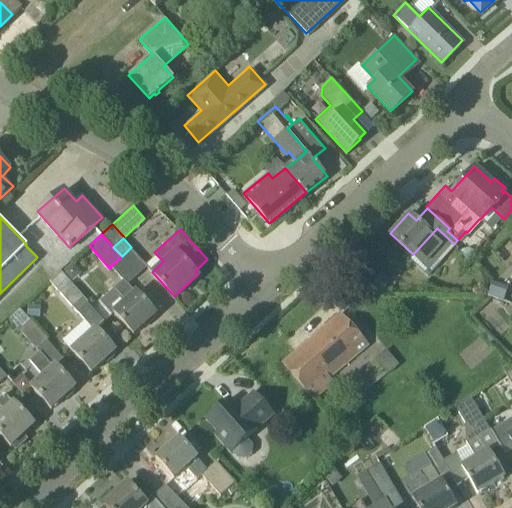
[(72,261),(63,270),(72,279),(77,274),(77,266),(72,261)]
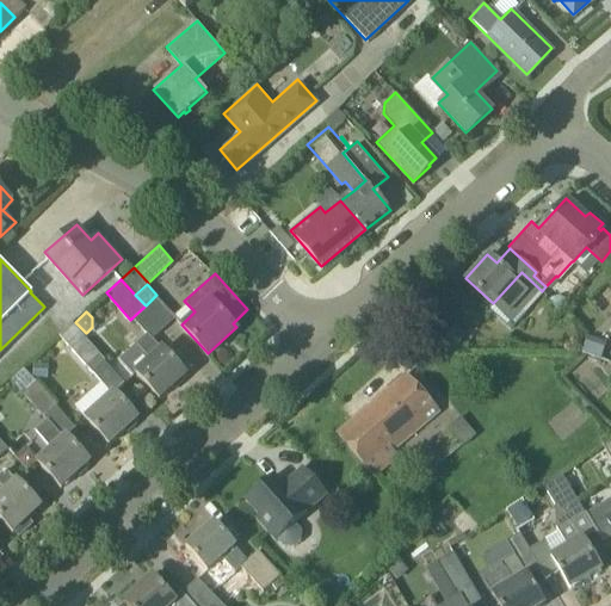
[(73,322),(60,334),(72,347),(85,335),(73,322)]
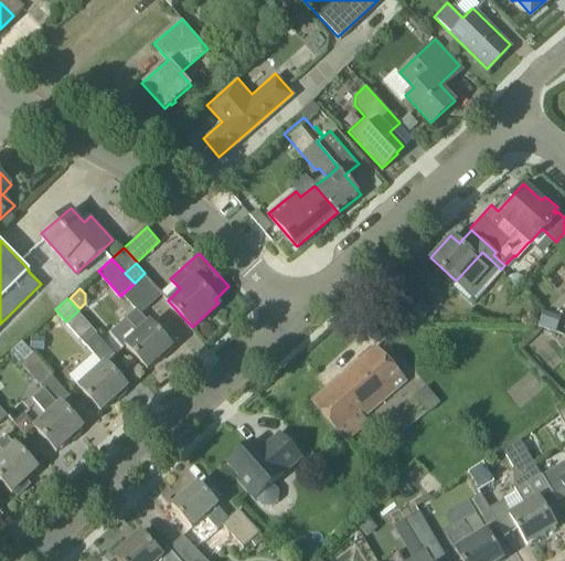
[(149,320),(141,311),(136,307),(125,317),(138,331),(125,343),(147,368),(171,345),(149,320)]
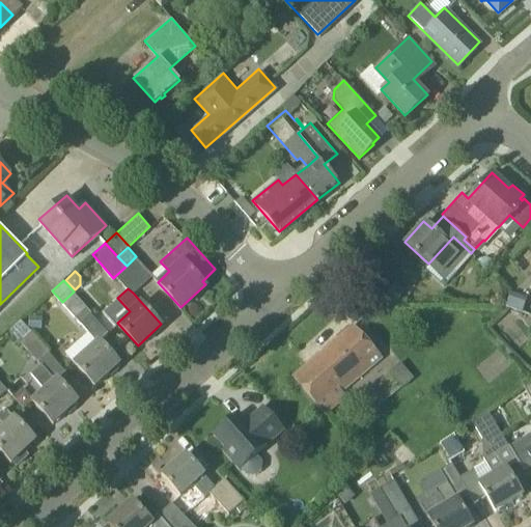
[(91,311),(74,292),(62,302),(80,322),(91,311)]
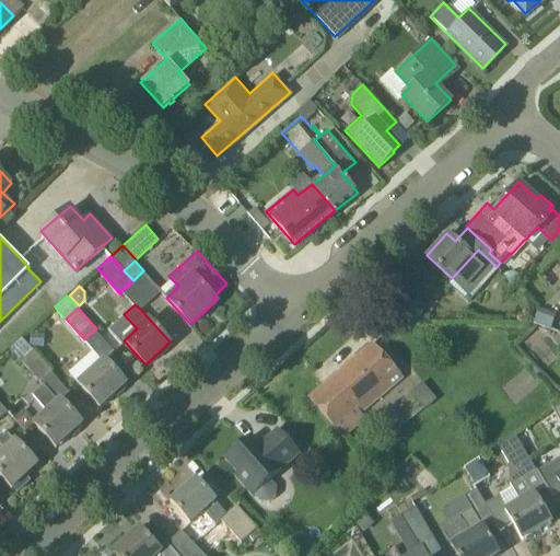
[(30,332),(30,344),(43,344),(43,332),(30,332)]
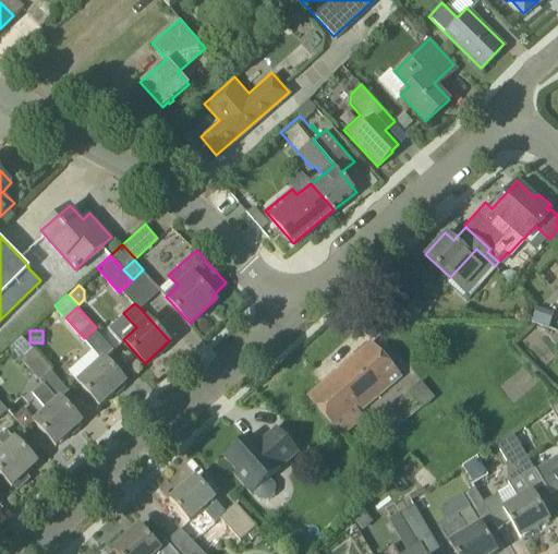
[(337,429),(359,410),(400,375),(370,340),(307,394),(337,429)]
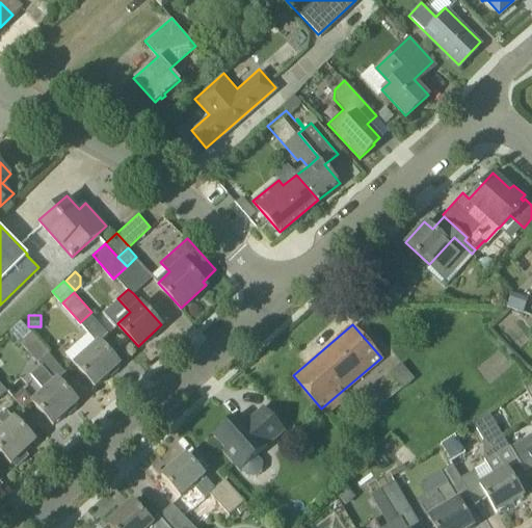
[(45,388),(33,398),(31,400),(53,423),(77,401),(56,377),(64,370),(48,351),(49,350),(31,331),(19,341),(40,364),(30,373),(45,388)]
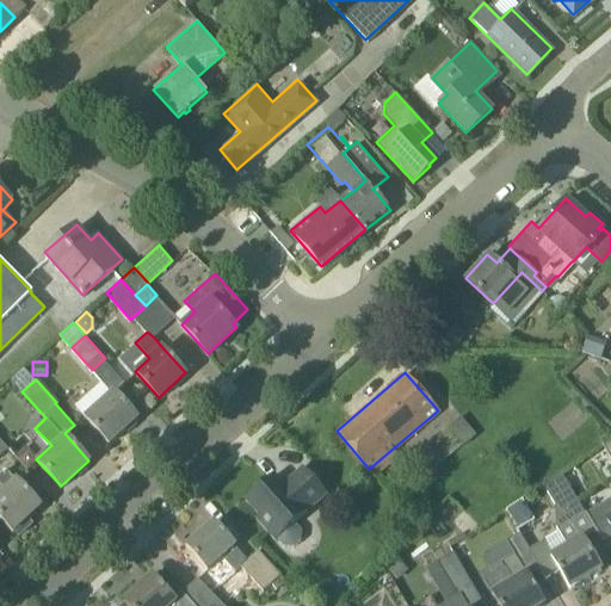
[(112,390),(111,391),(100,379),(74,403),(109,443),(137,416),(112,390)]
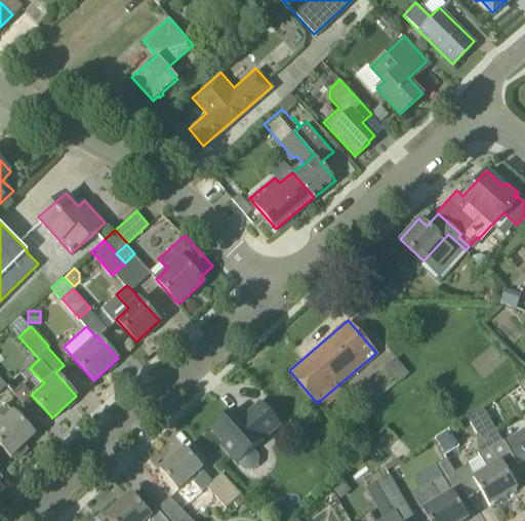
[(366,382),(359,388),(368,399),(370,396),(375,392),(366,382)]
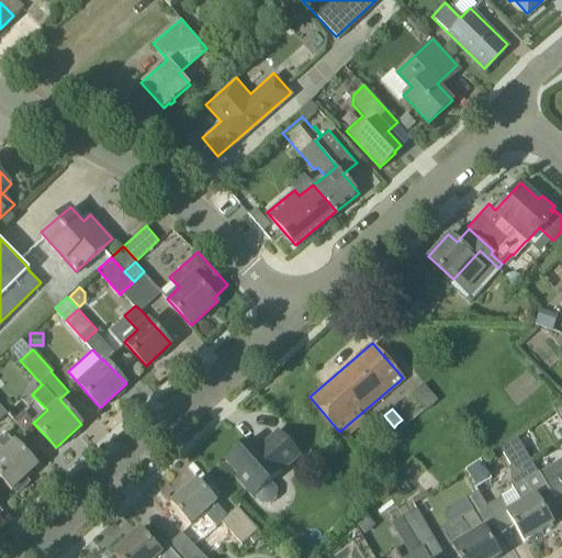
[(254,494),(260,502),(269,502),(277,495),(277,487),(271,480),(282,469),(281,469),(300,453),(278,428),(260,445),(251,435),(225,458),(237,472),(234,475),(253,495),(254,494)]
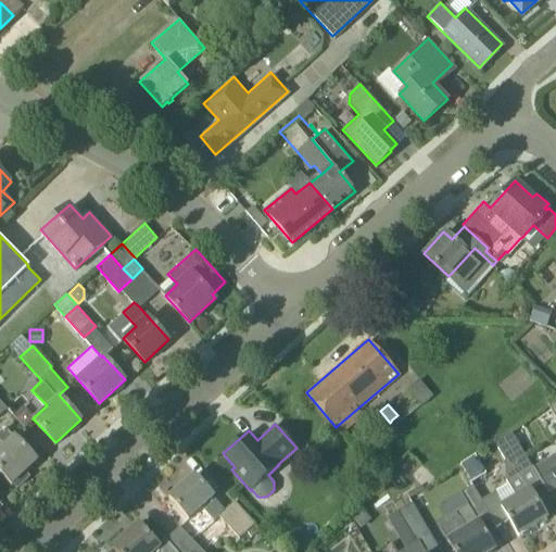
[(27,475),(24,471),(36,460),(15,436),(14,437),(4,426),(0,430),(0,439),(5,446),(0,450),(0,469),(11,483),(13,480),(17,485),(27,475)]
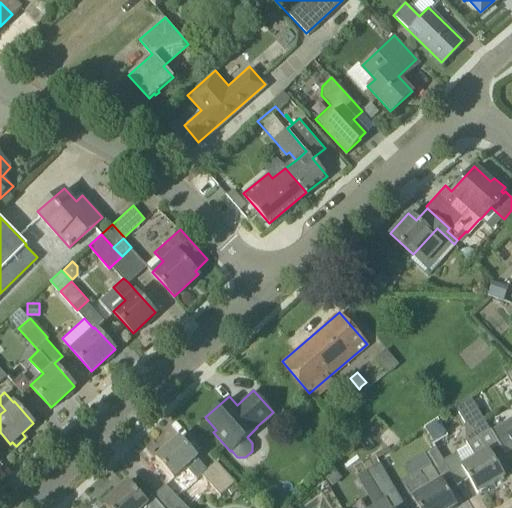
[(466,440),(468,443),(455,452),(443,459),(457,482),(468,476),(477,491),(503,476),(487,449),(498,443),(469,394),(454,405),(464,421),(466,440)]
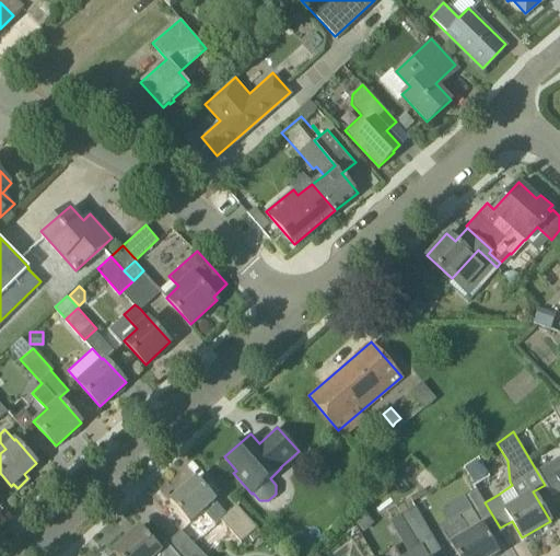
[(477,482),(490,471),(478,456),(466,466),(477,482)]
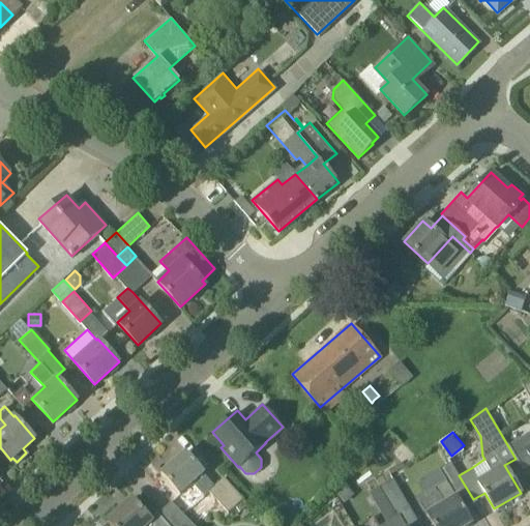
[(388,453),(402,466),(413,454),(400,441),(388,453)]
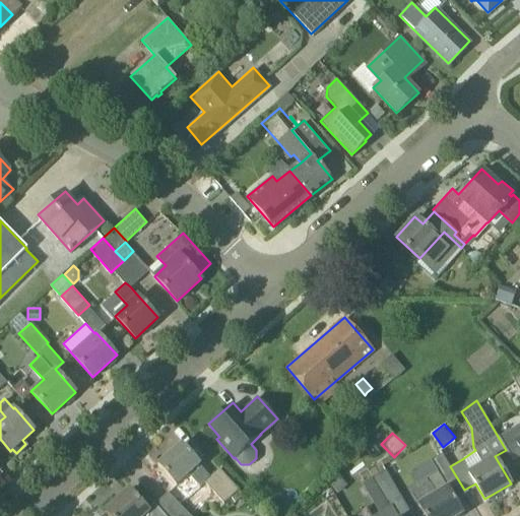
[(157,463),(188,497),(201,486),(200,485),(204,480),(223,502),(239,489),(219,466),(209,474),(181,442),(157,463)]
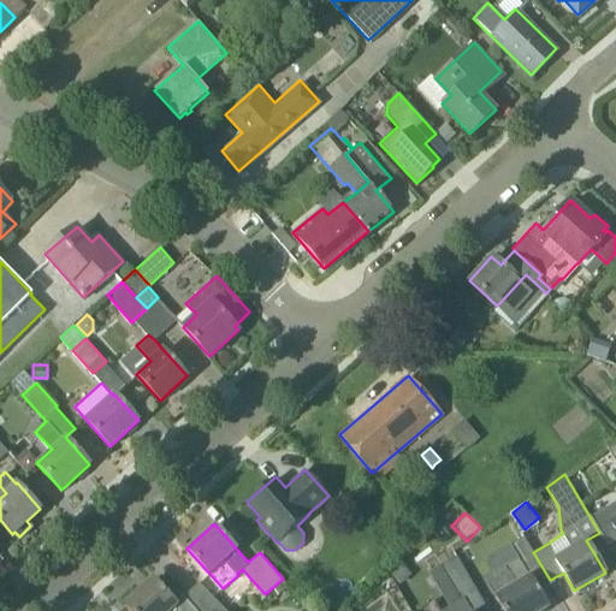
[(487,582),(495,594),(504,610),(540,610),(549,606),(531,577),(543,571),(549,581),(550,580),(533,552),(523,535),(509,544),(513,550),(499,558),(508,570),(487,582)]
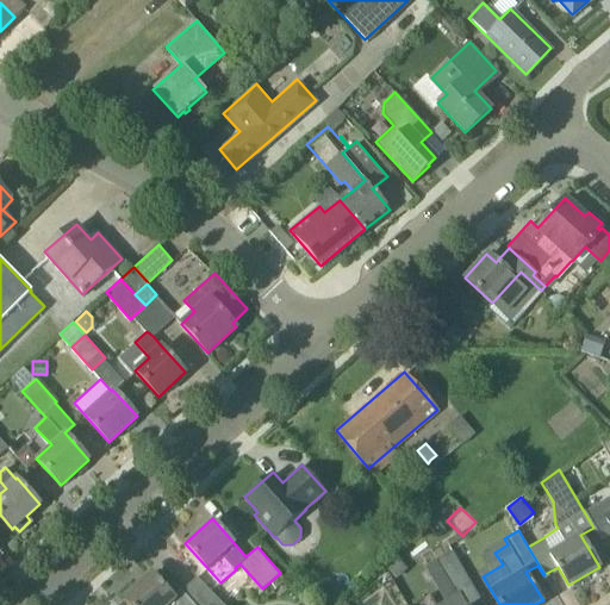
[(431,553),(453,588),(470,578),(452,549),(448,543),(431,553)]
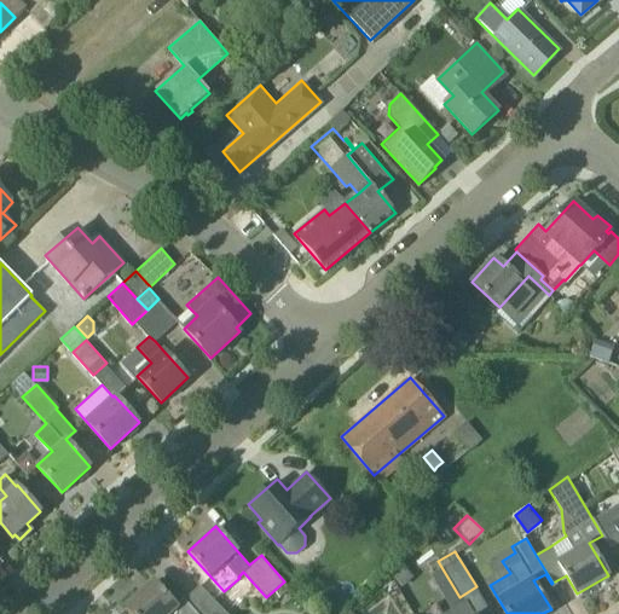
[(227,613),(220,604),(203,588),(200,584),(184,598),(183,597),(181,598),(183,598),(175,606),(154,581),(129,603),(125,607),(131,613),(227,613)]
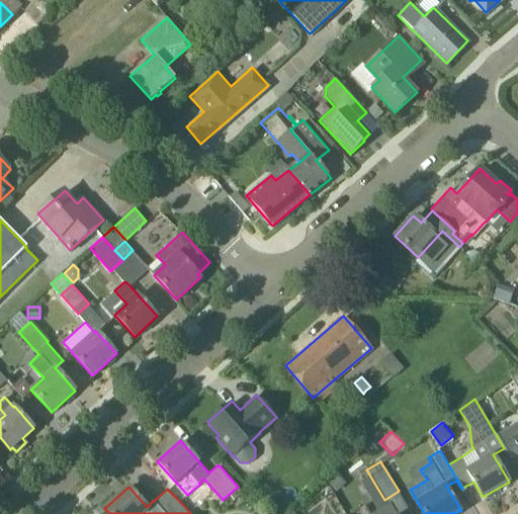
[(267,494),(267,503),(279,504),(280,495),(267,494)]
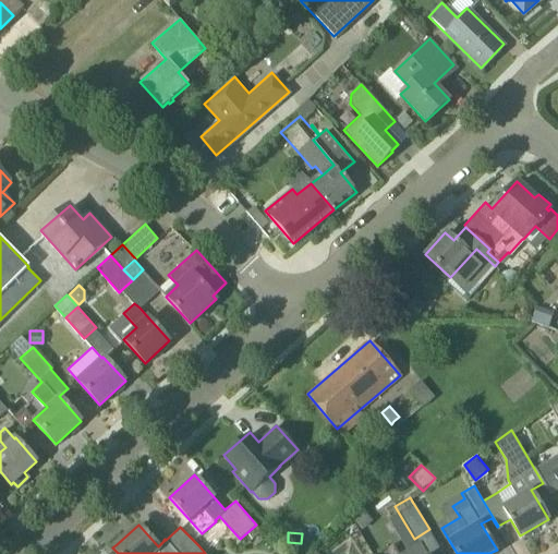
[(427,553),(420,541),(397,553),(427,553)]
